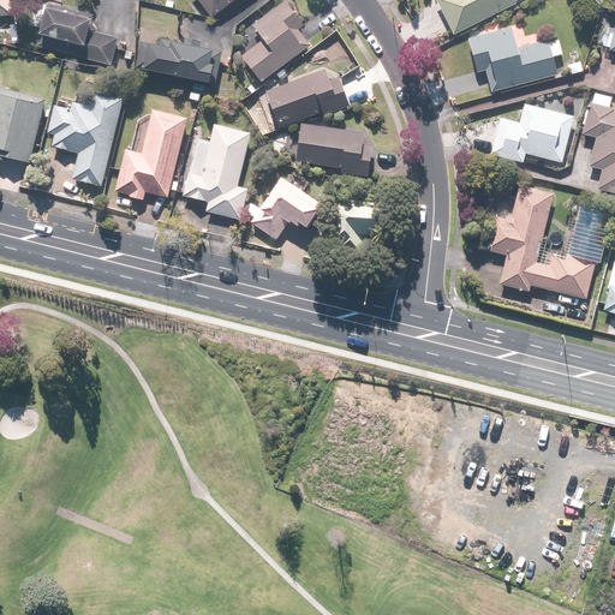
[(0,0),(0,17),(11,17),(9,0),(0,0)]
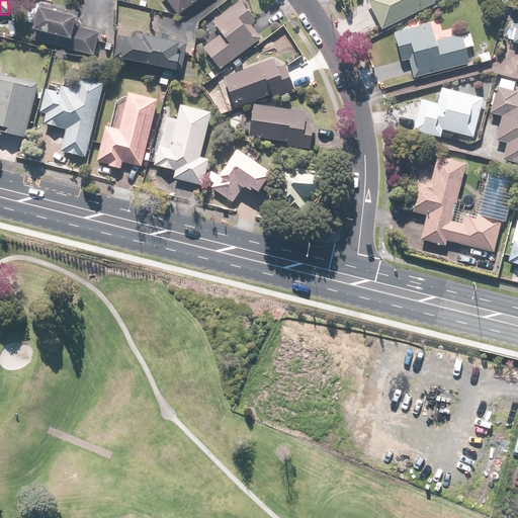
[(161,0),(175,17),(196,0),(161,0)]
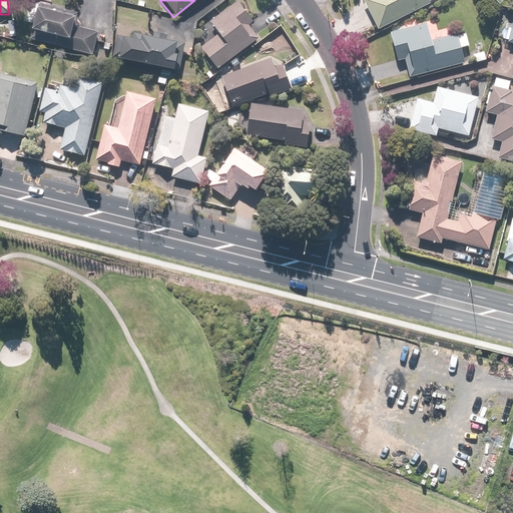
[(198,48),(214,70),(258,39),(248,26),(254,22),(237,0),(235,0),(207,20),(218,34),(198,48)]
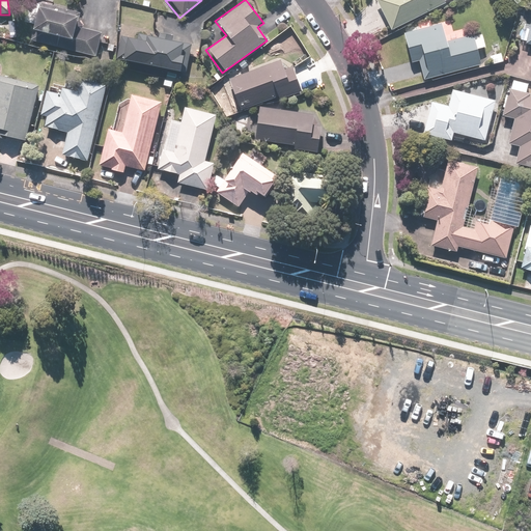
[(375,0),(390,30),(444,5),(441,0),(375,0)]
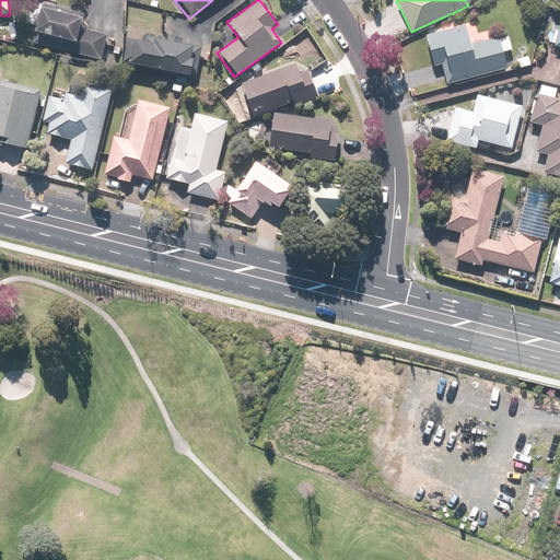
[(61,16),(38,10),(31,43),(100,60),(106,34),(79,27),(82,15),(62,10),(61,16)]
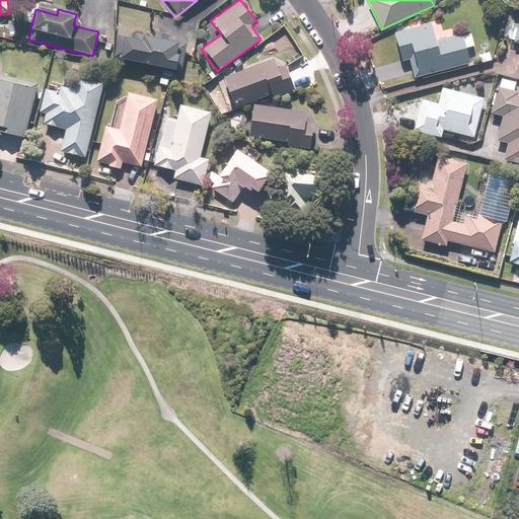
[(19,20),(8,19),(6,36),(17,38),(19,20)]
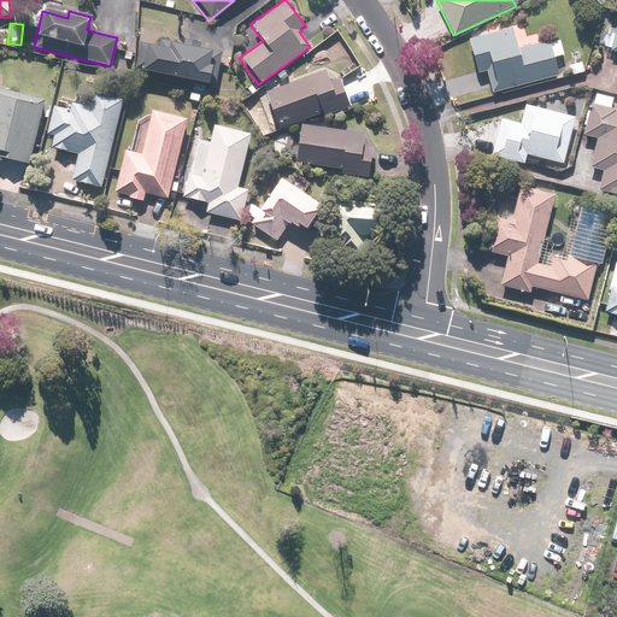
[(511,29),(465,41),(475,74),(491,69),(498,93),(556,77),(546,40),(516,47),(511,29)]
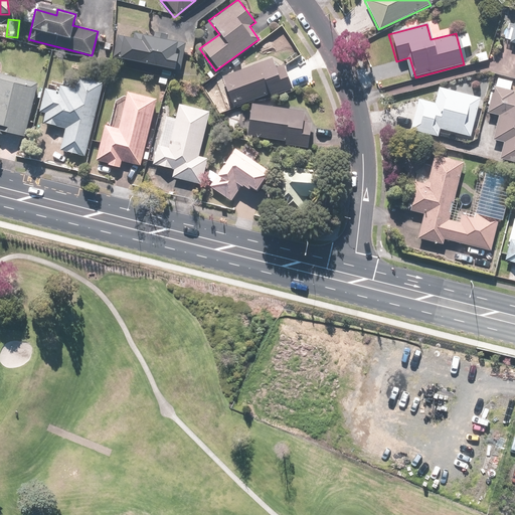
[(153,34),(152,40),(116,36),(114,57),(117,58),(116,61),(136,63),(136,66),(172,70),(173,63),(174,63),(175,55),(174,55),(175,43),(166,42),(167,35),(153,34)]
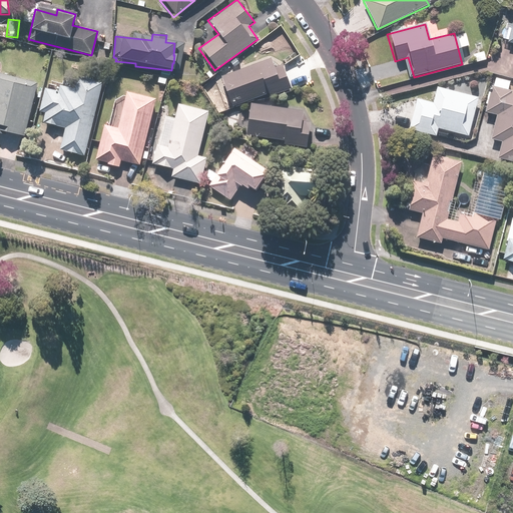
[(217,78),(227,108),(267,94),(268,99),(290,91),(281,66),(273,69),(270,60),(217,78)]
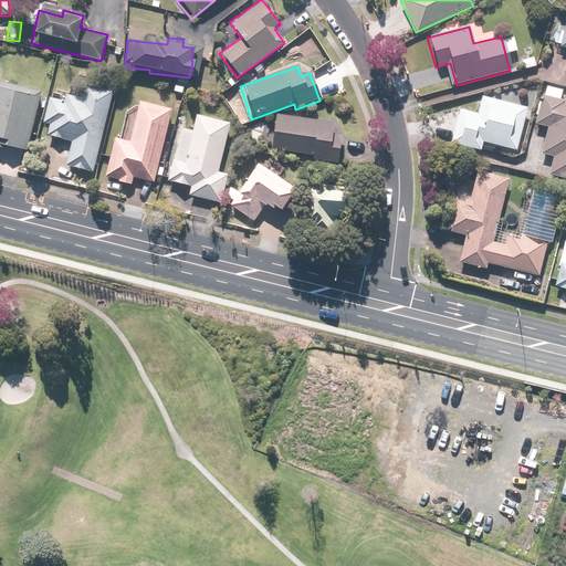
[(186,82),(177,80),(173,94),(182,96),(186,82)]
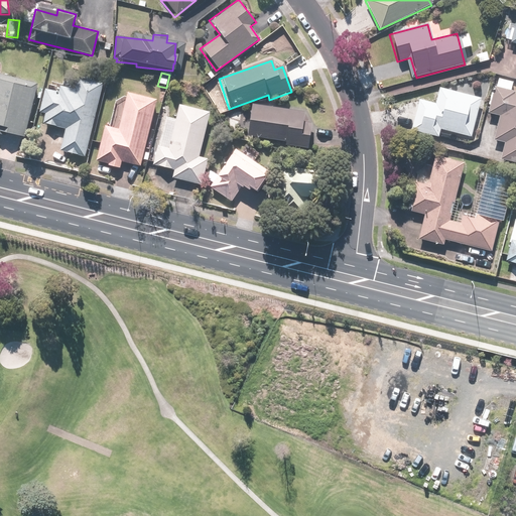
[(85,157),(102,84),(79,79),(77,87),(61,83),(58,93),(45,89),(39,115),(43,116),(40,126),(67,133),(62,152),(85,157)]
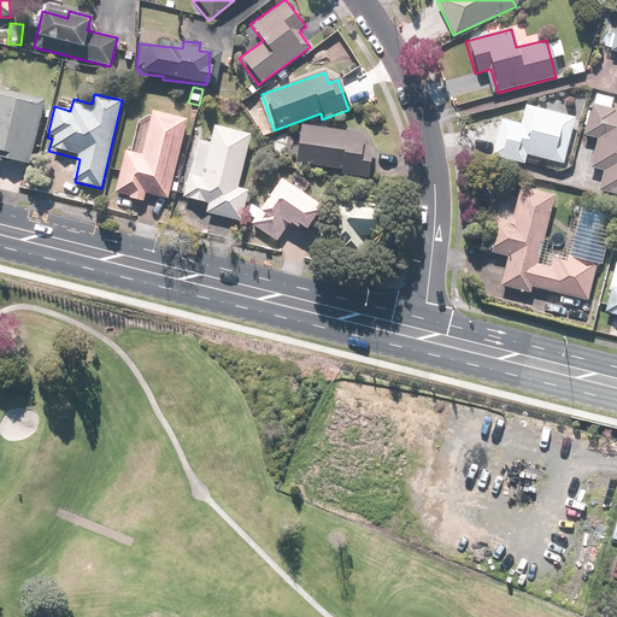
[(616,115),(613,115),(613,110),(609,110),(611,98),(595,94),(593,105),(588,104),(581,137),(598,141),(592,171),(603,174),(599,193),(616,195),(616,115)]
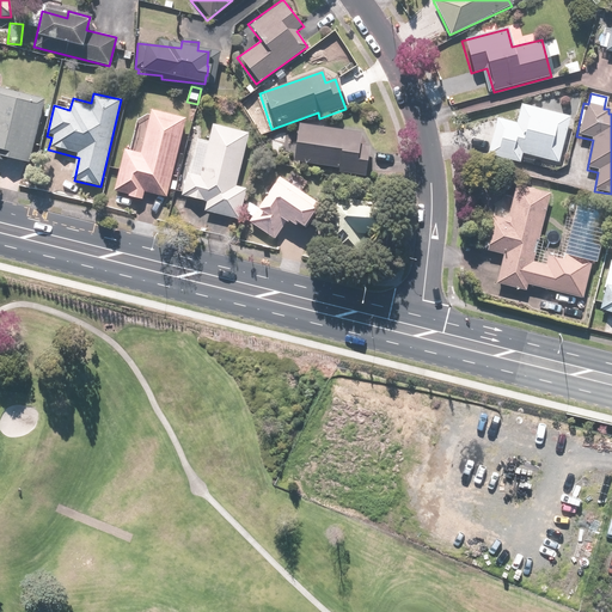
[(0,95),(0,158),(28,166),(43,106),(0,95)]
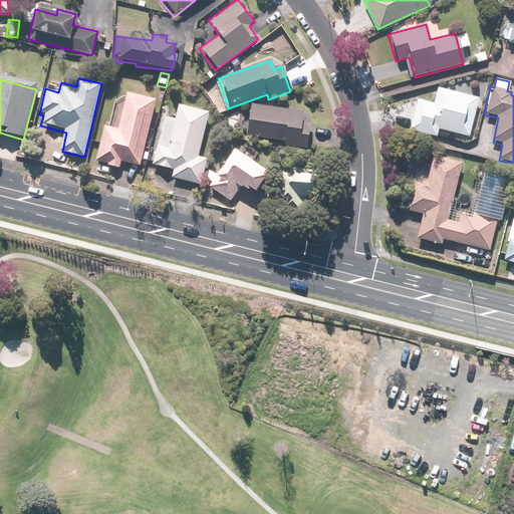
[(195,96),(197,86),(187,83),(184,93),(195,96)]
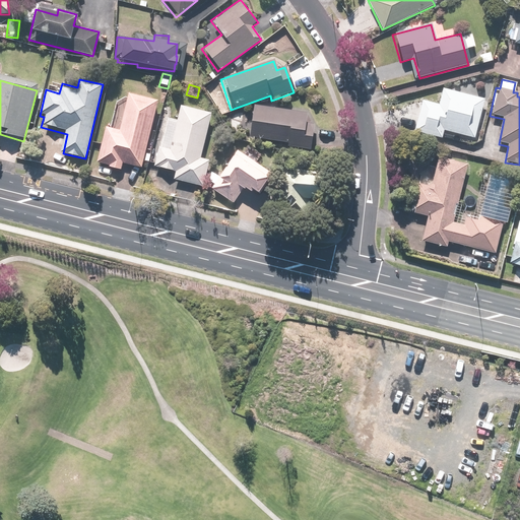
[(483,101),(441,89),(437,106),(421,102),(413,133),(440,139),(442,131),(473,139),(483,101)]
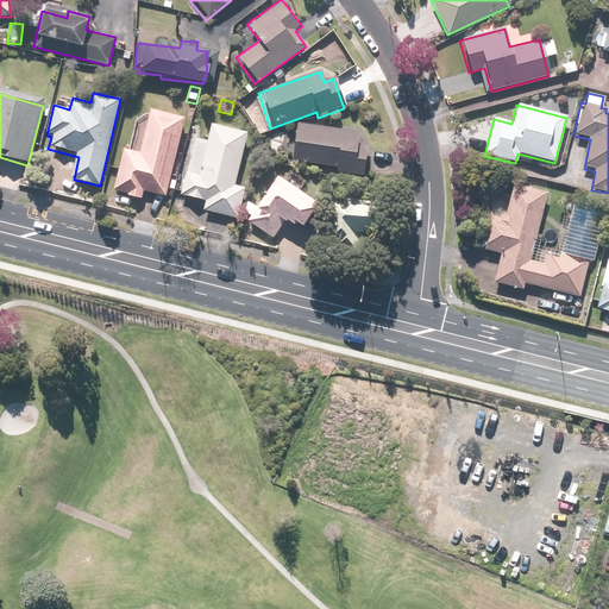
[(184,118),(148,108),(145,121),(135,119),(127,148),(124,148),(113,190),(127,194),(126,200),(142,203),(144,192),(165,198),(184,118)]
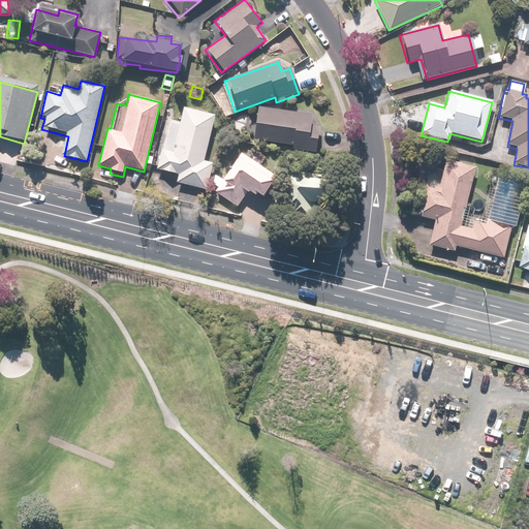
[(217,117),(185,109),(173,151),(161,148),(156,169),(177,176),(175,183),(205,191),(212,164),(205,162),(217,117)]
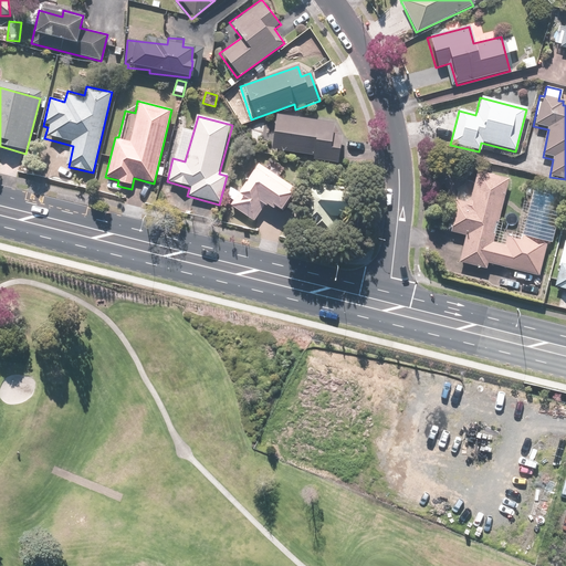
[(332,123),(274,116),(270,149),(312,155),(311,161),(336,165),(341,135),(331,134),(332,123)]
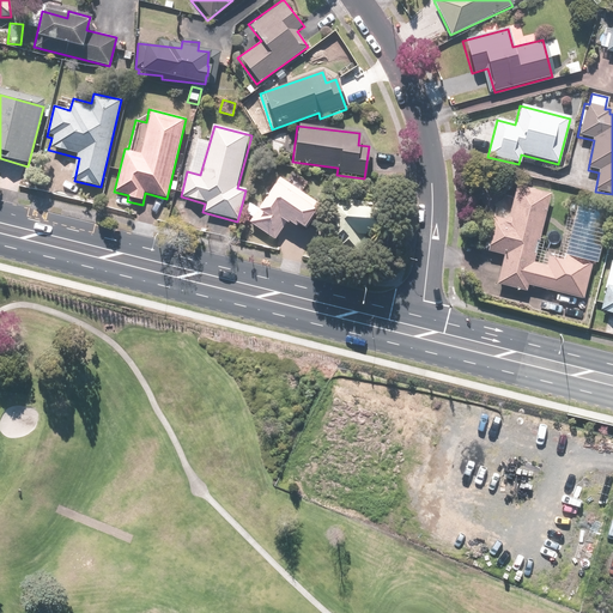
[(319,205),(279,178),(259,210),(250,205),(246,212),(252,216),(248,223),(274,240),(286,222),(301,231),(319,205)]
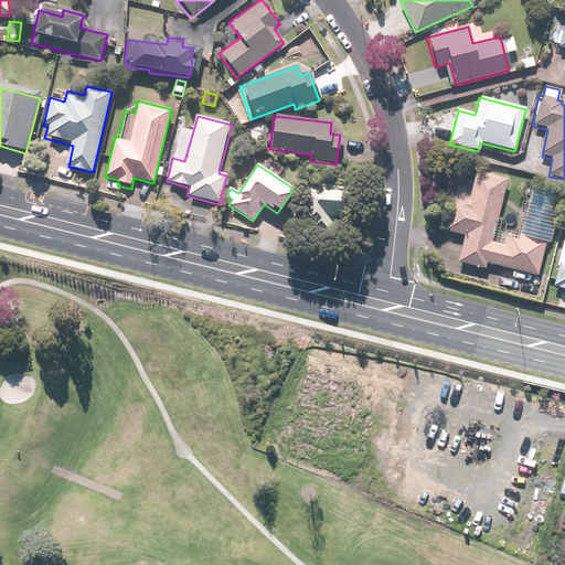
[(483,269),(484,264),(537,276),(545,243),(520,237),(501,233),(503,224),(497,222),(507,180),(477,172),(470,202),(451,198),(444,232),(464,236),(457,263),(483,269)]
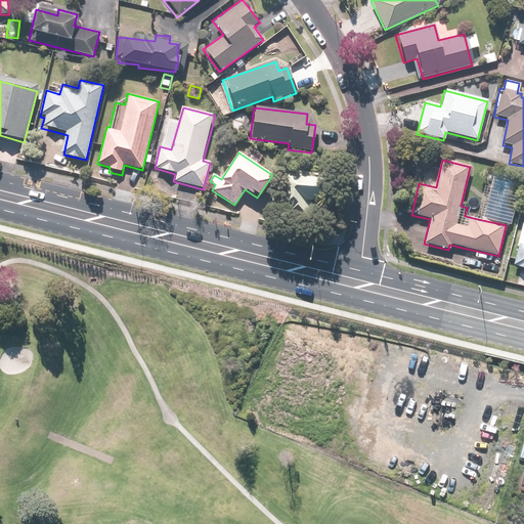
[(320,178),(286,176),(284,215),(309,216),(310,200),(319,201),(320,178)]
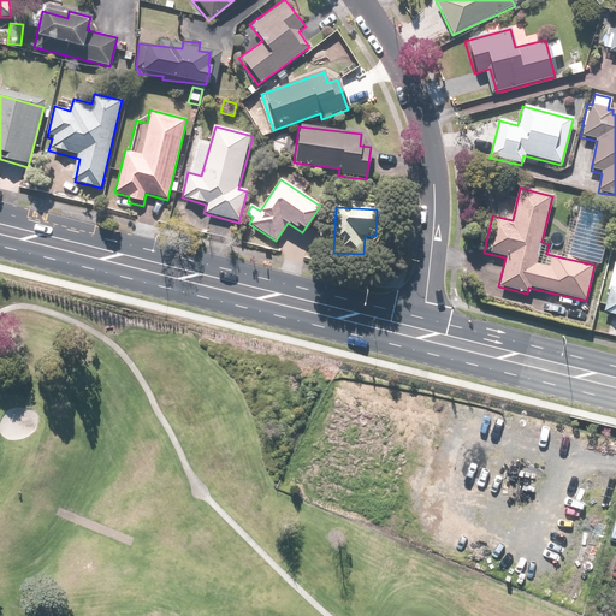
[(578,211),(567,259),(594,265),(598,266),(609,218),(578,211)]
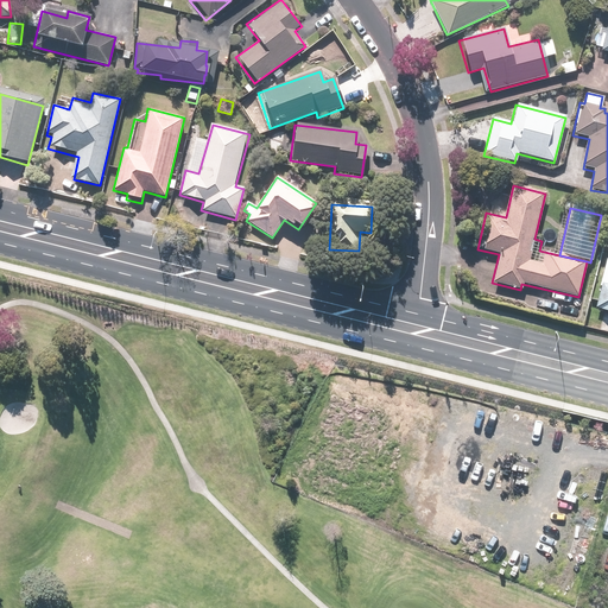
[(607,260),(603,260),(594,308),(607,310),(607,260)]
